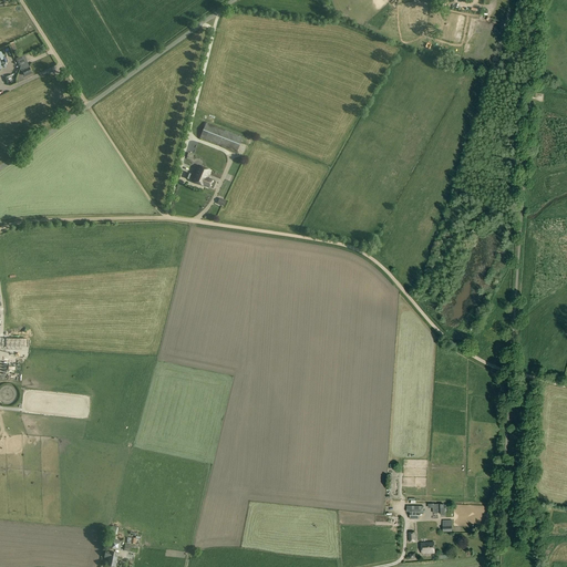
[(19,65),(27,62),(24,55),(16,60),(19,65)]
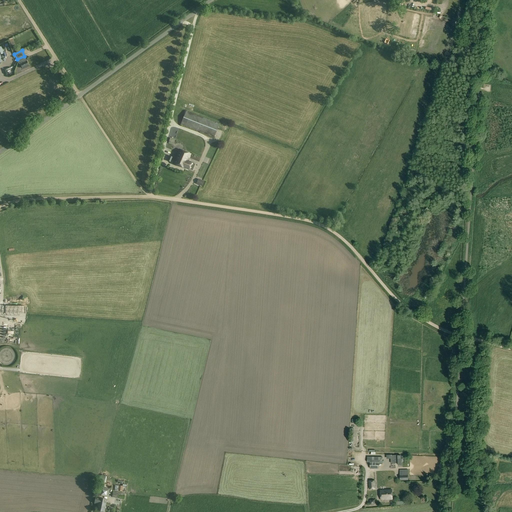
[(24,56),(17,59),(19,65),(20,64),(22,63),(22,62),(26,60),(24,56)]
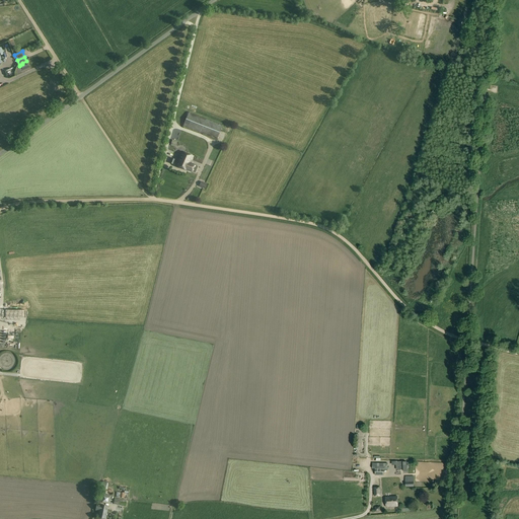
[(22,70),(29,67),(26,61),(22,63),(22,64),(20,65),(21,66),(20,66),(20,67),(19,67),(20,69),(21,69),(22,69),(22,70)]
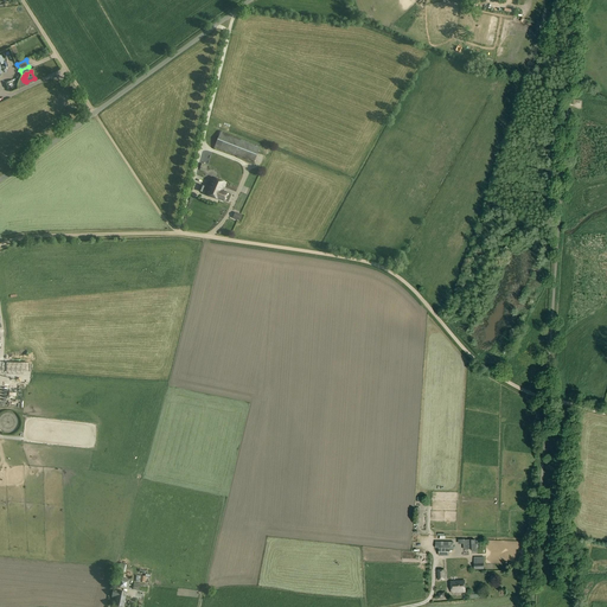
[(261,147),(221,132),(215,147),(254,164),(261,147)]
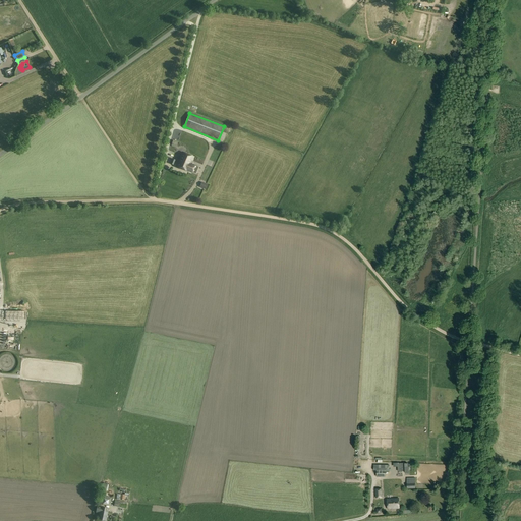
[(176,167),(188,171),(192,173),(192,172),(195,174),(198,167),(195,166),(195,165),(191,164),(194,157),(182,152),(176,167)]
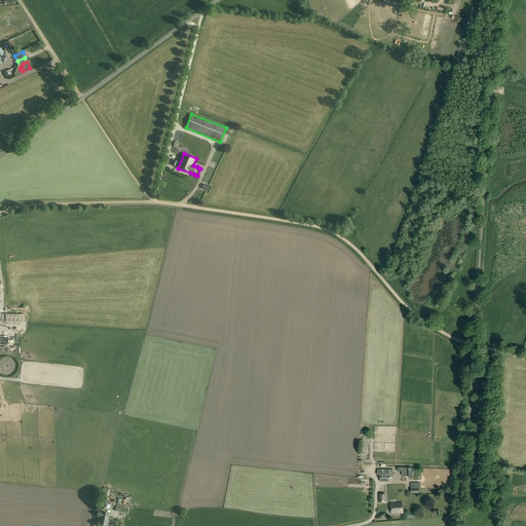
[(6,314),(6,325),(28,325),(28,314),(6,314)]
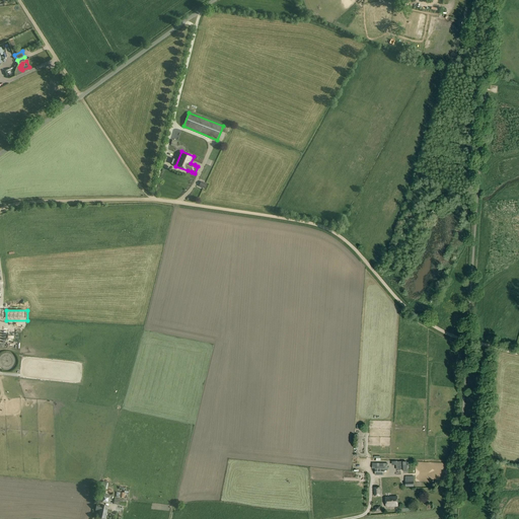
[(375,465),(375,475),(384,475),(384,465),(375,465)]
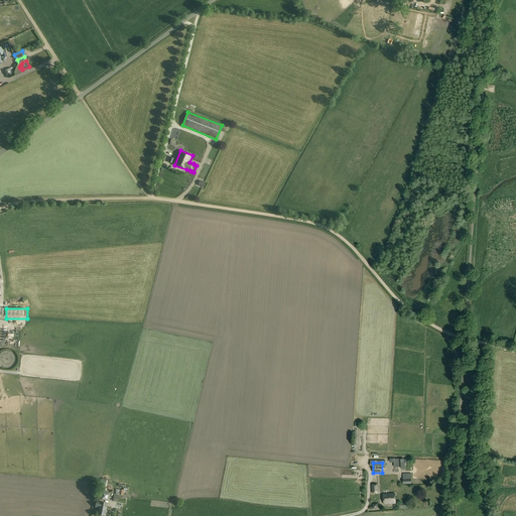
[(403,479),(403,485),(411,484),(411,479),(411,474),(403,474),(403,479)]
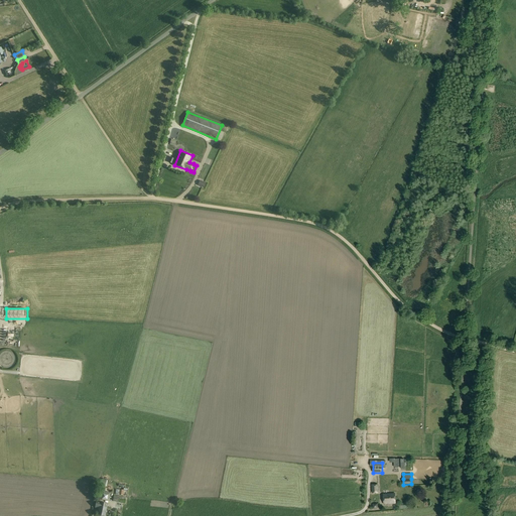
[(101,491),(100,498),(110,500),(111,493),(101,491)]
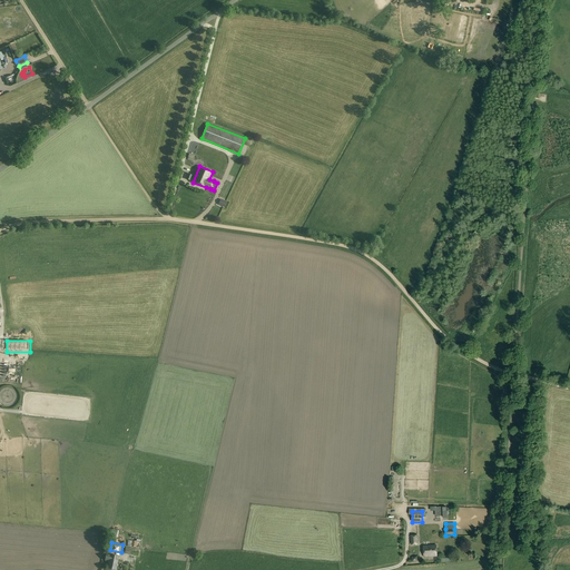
[(436,546),(424,547),(424,557),(436,557),(436,546)]
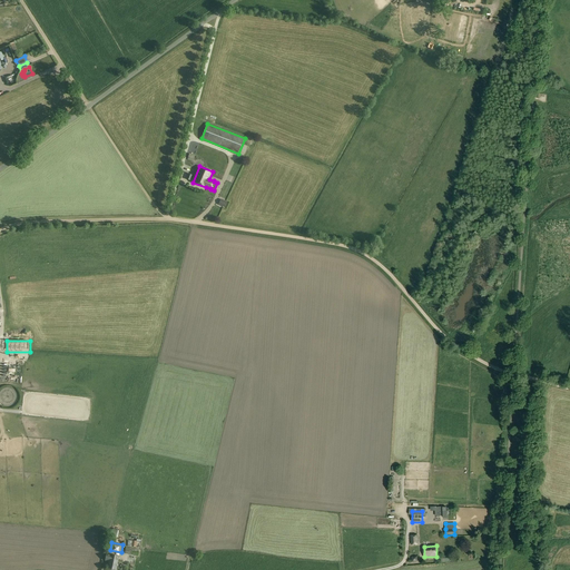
[(109,561),(108,568),(116,569),(119,556),(111,554),(110,556),(107,554),(106,560),(109,561)]
